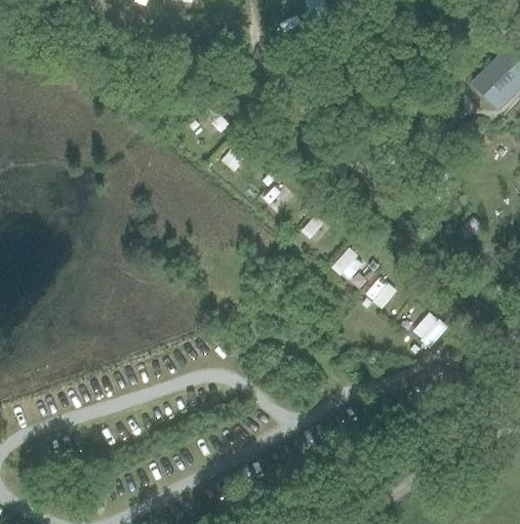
[(494,104),(519,78),(519,72),(504,55),(475,84),(494,104)]
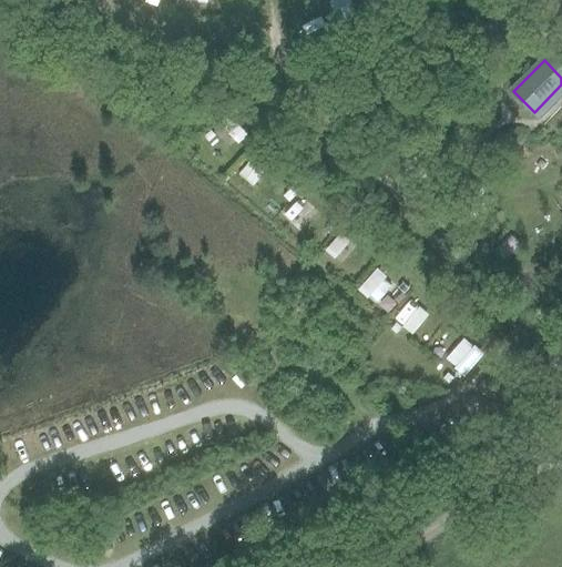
[(249,198),(268,176),(249,160),(231,181),(249,198)]
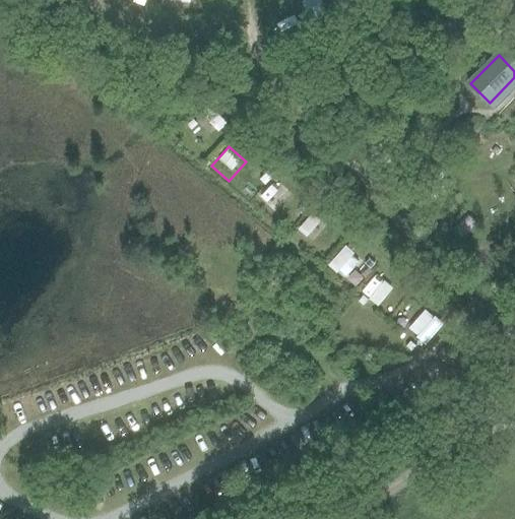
[(278,217),(296,197),(278,183),(261,204),(278,217)]
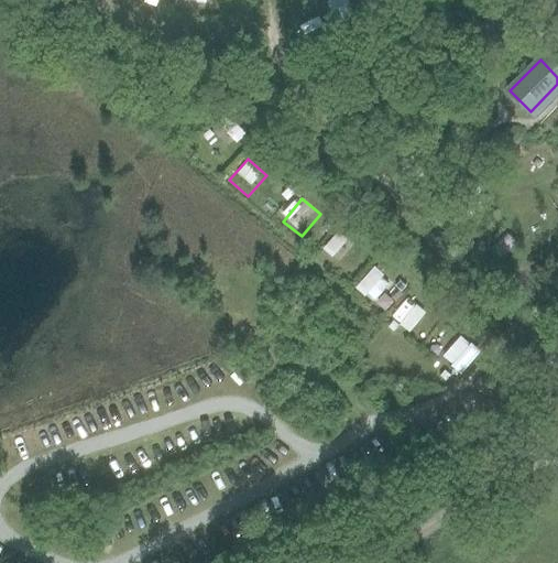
[(337,229),(324,249),(336,257),(348,237),(337,229)]
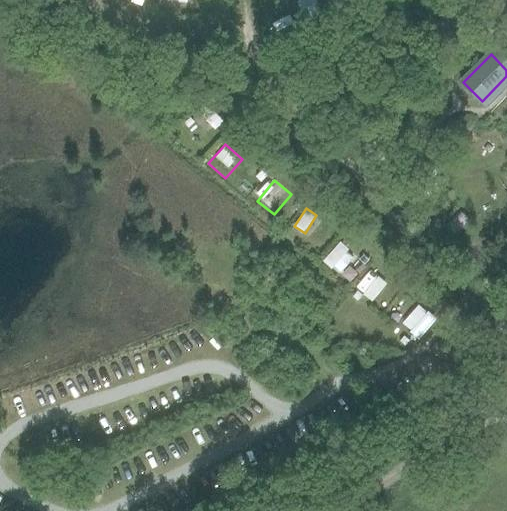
[(339,243),(324,258),(339,273),(354,259),(339,243)]
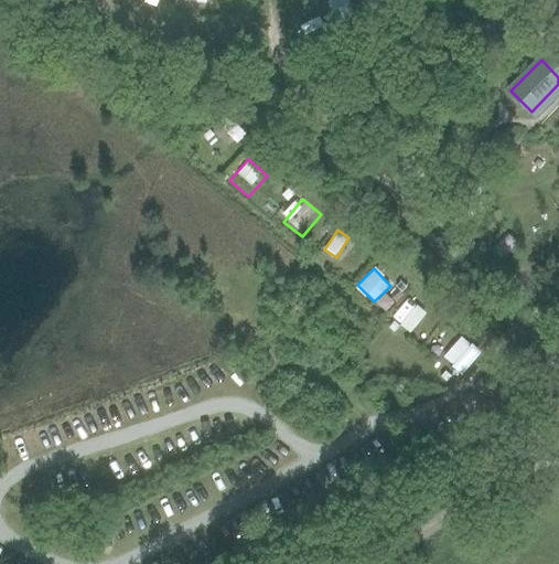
[(411,333),(428,312),(408,297),(391,317),(411,333)]
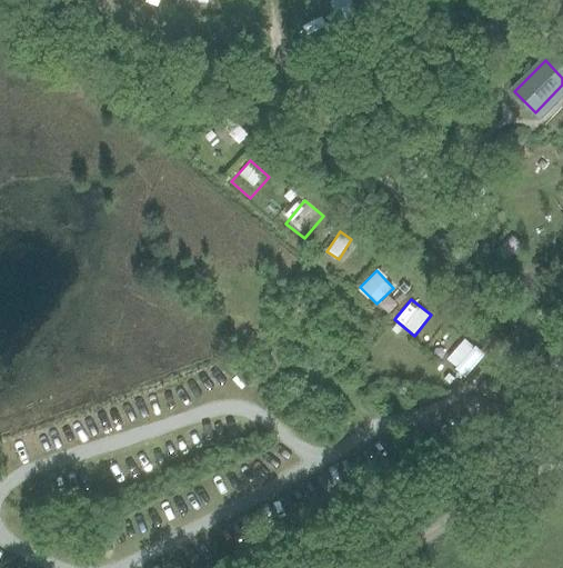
[(464,376),(483,356),(464,339),(445,359),(464,376)]
